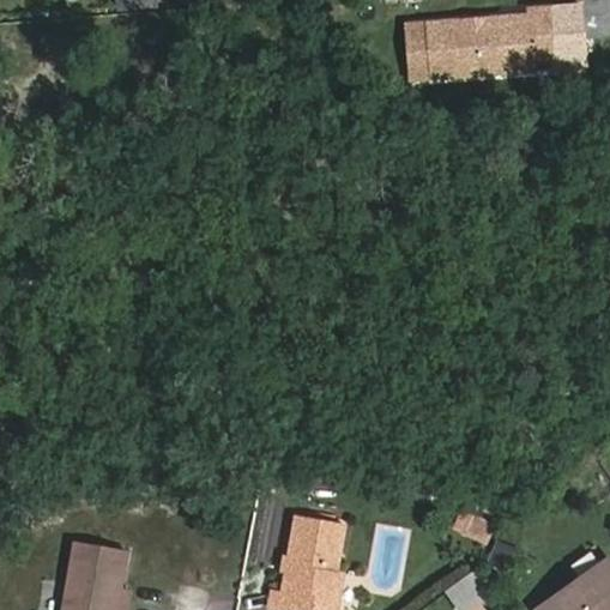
[(115,0),(116,11),(171,6),(170,0),(115,0)]
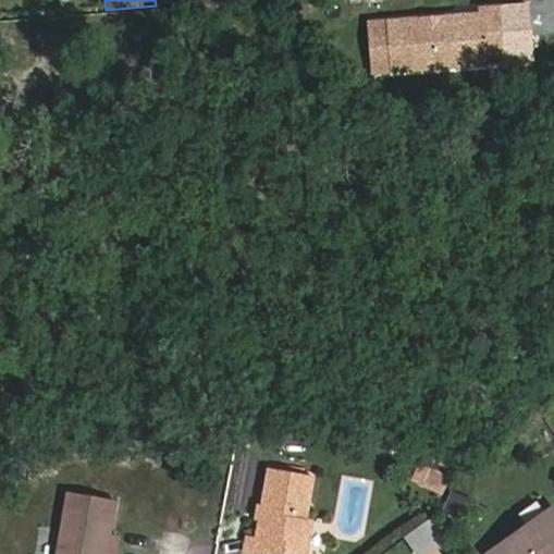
[(475,11),(368,20),(372,70),(480,61),(480,54),(500,53),(500,59),(529,57),(526,1),(475,5),(475,11)]
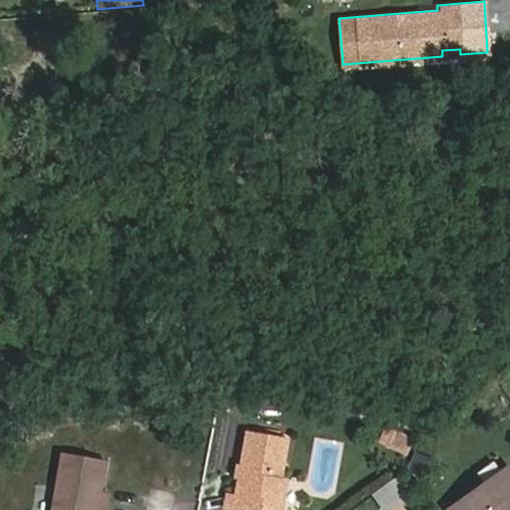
[(394,450),(403,432),(384,424),(376,440),(394,450)]
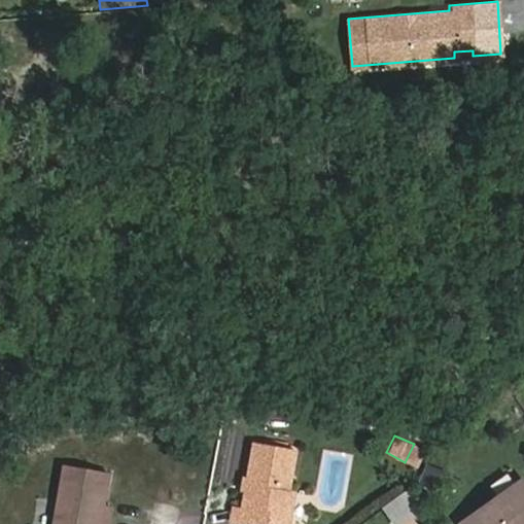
[(284,491),(291,448),(251,442),(239,507),(231,504),(229,521),(244,523),(285,523),(290,492),(284,491)]
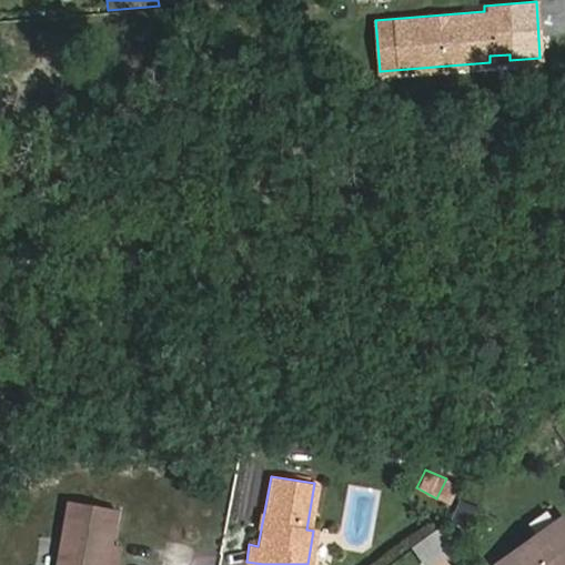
[(457,497),(449,522),(466,528),(475,504),(457,497)]
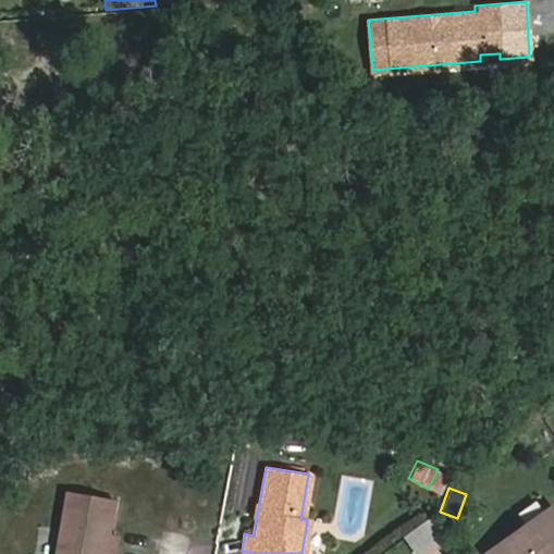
[(101,553),(106,534),(111,499),(66,491),(54,553),(101,553)]
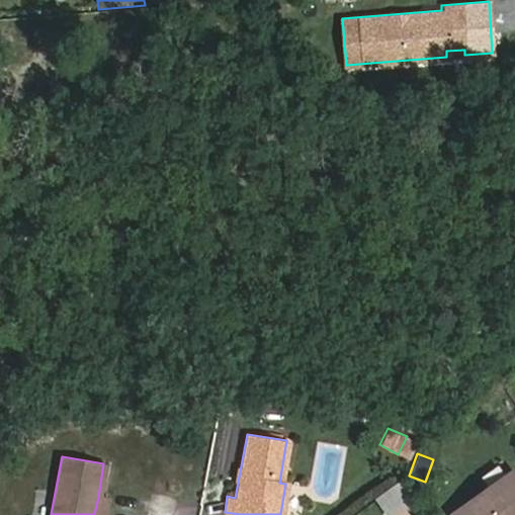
[(514,514),(514,496),(514,495),(514,493),(514,484),(507,474),(450,514),(514,514)]
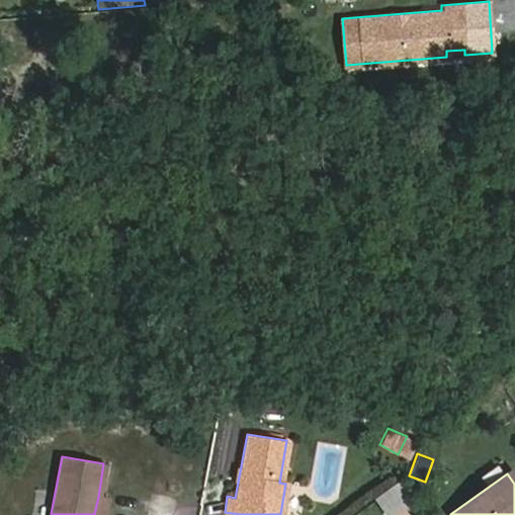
[(103,514),(106,499),(98,497),(94,514),(103,514)]
